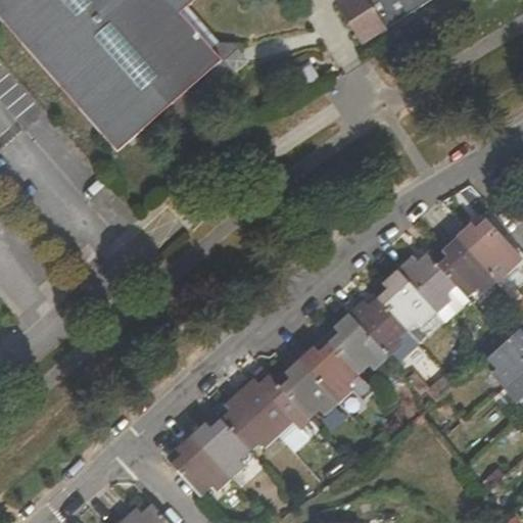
[(0,0),(0,17),(104,133),(160,85),(191,58),(139,0),(0,0)]
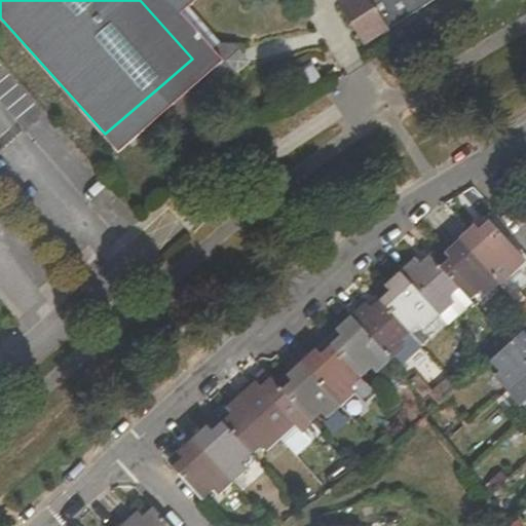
[(140,0),(192,59),(161,85),(173,99),(220,59),(220,55),(234,52),(229,25),(213,28),(188,0),(140,0)]
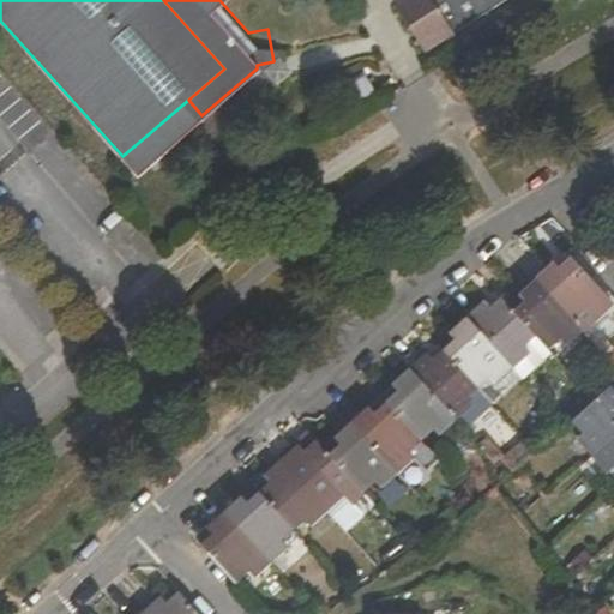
[(396,0),(393,2),(407,25),(446,0),(396,0)]
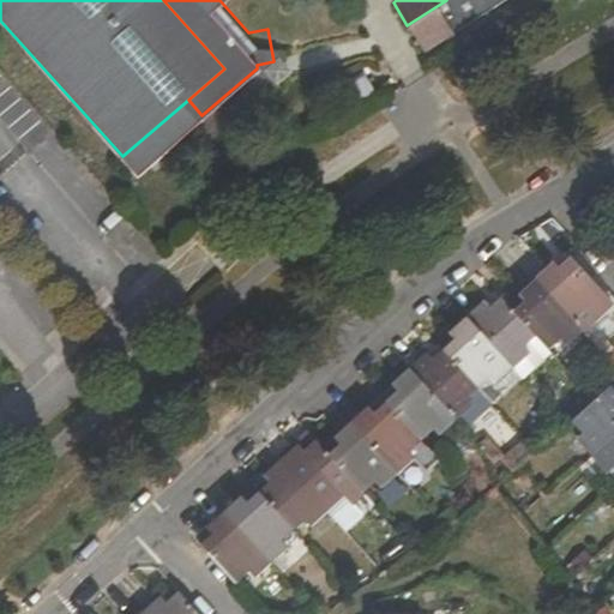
[(446,0),(407,25),(425,53),(505,0),(446,0)]
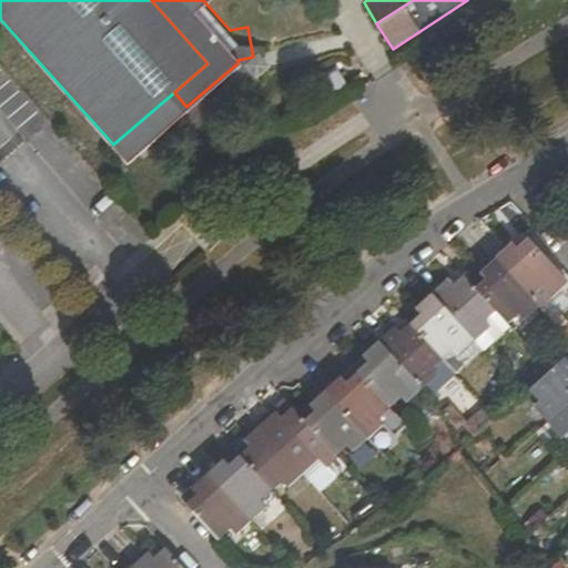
[(426,38),(430,47),(440,40),(434,31),(426,38)]
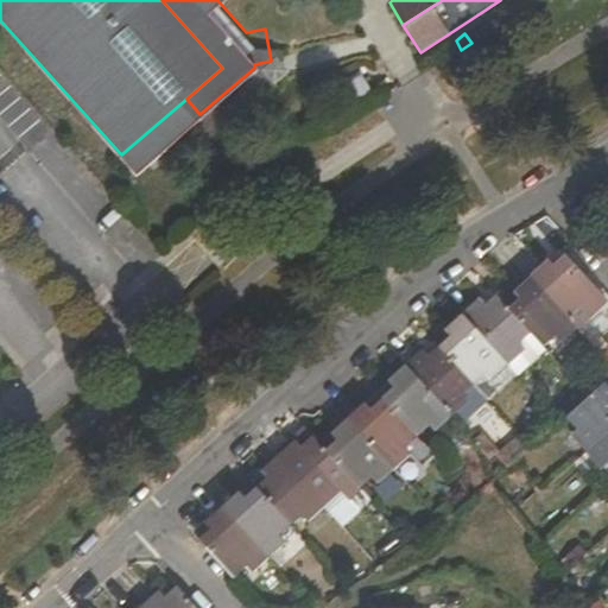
[(532,278),(577,329),(595,314),(588,306),(599,297),(564,258),(553,268),(549,263),(532,278)]
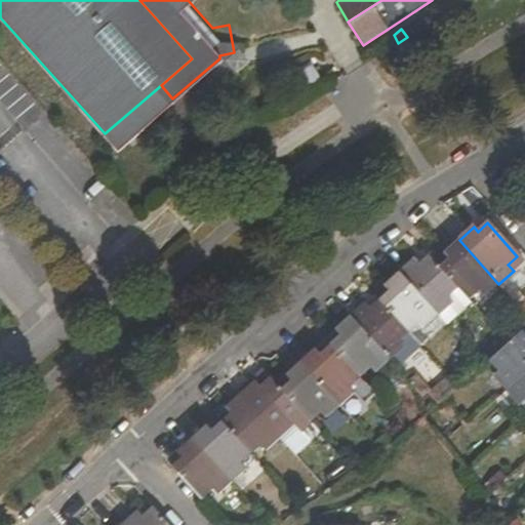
[(484,297),(498,284),(459,240),(444,253),(448,258),(438,269),(456,288),(468,301),(479,291),(484,297)]
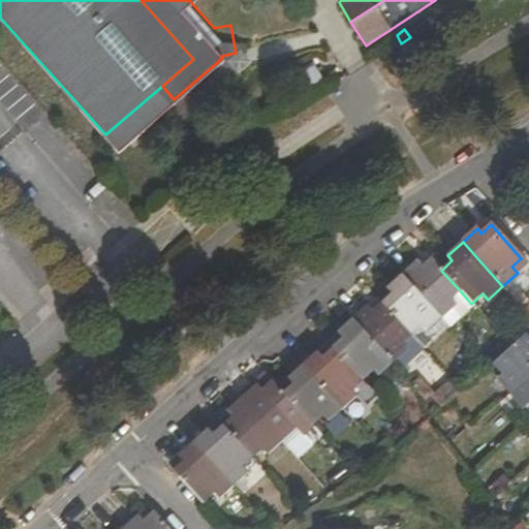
[(401,275),(441,319),(456,305),(452,299),(460,290),(441,271),(430,257),(421,266),(416,261),(401,275)]
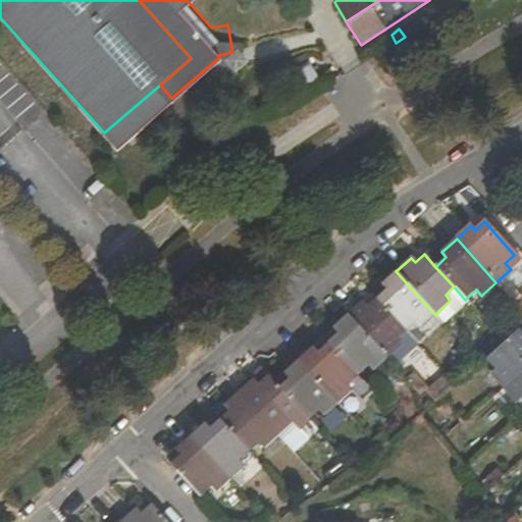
[(376,297),(406,330),(416,322),(421,328),(435,315),(396,271),(381,284),(384,289),(376,297)]
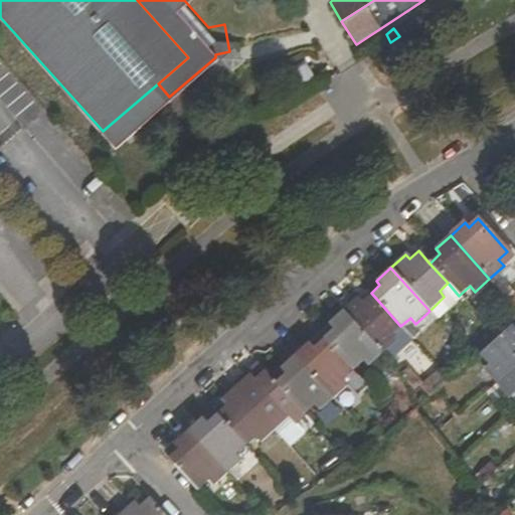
[(343,310),(382,354),(396,341),(391,335),(400,326),(371,293),(362,302),(357,297),(343,310)]
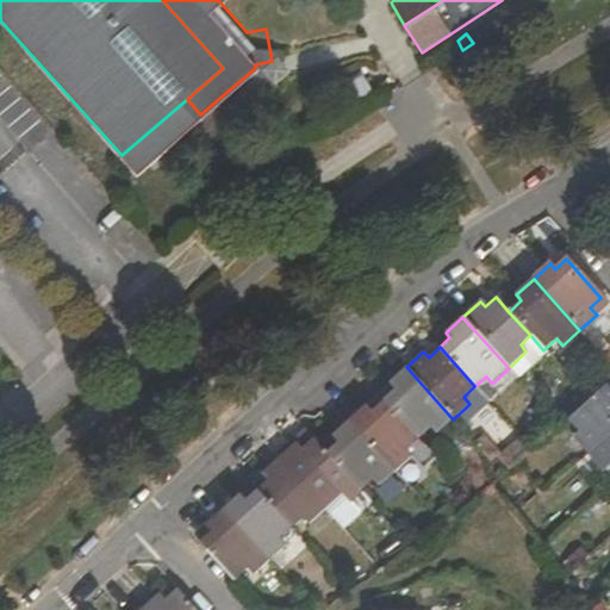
[(435,436),(453,419),(406,367),(388,384),(393,390),(383,399),(417,437),(428,428),(435,436)]
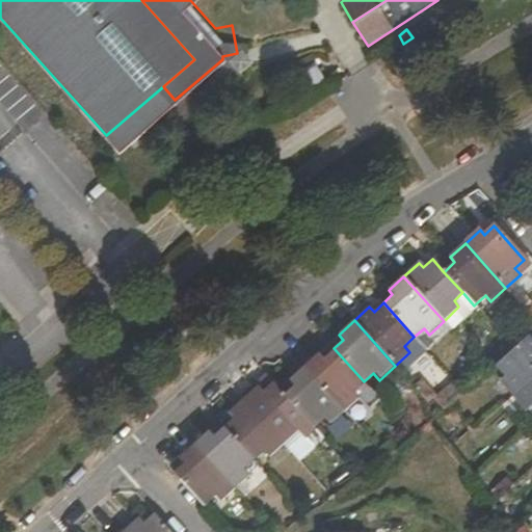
[(531,339),(529,336),(513,349),(495,367),(504,376),(498,382),(510,396),(531,377),(531,339)]
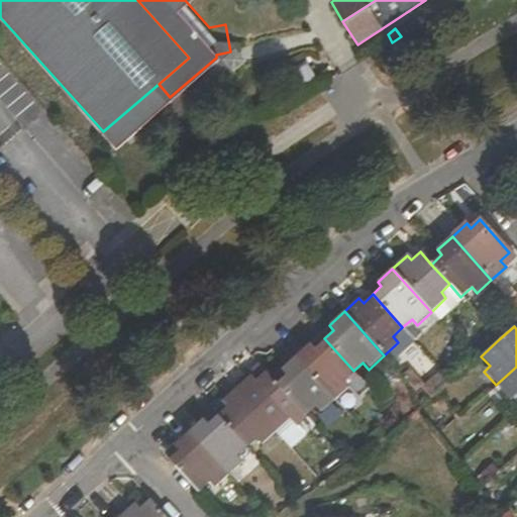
[(353,371),(324,338),(314,347),(309,342),(294,356),(333,401),(348,387),(342,381),(353,371)]
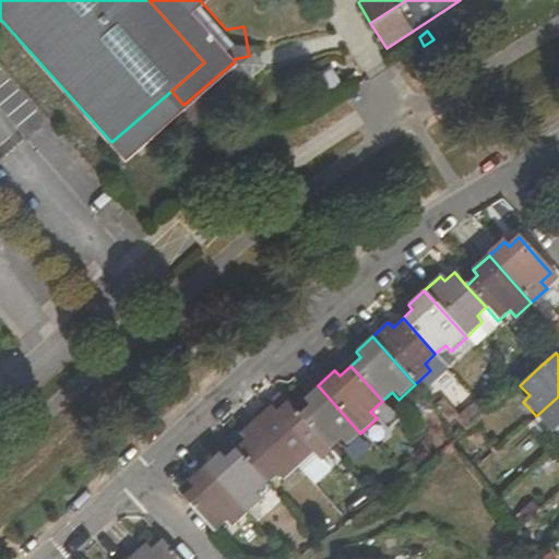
[(360,433),(318,385),(302,400),(308,405),(297,414),(319,438),(329,450),(339,440),(345,448),(360,433)]
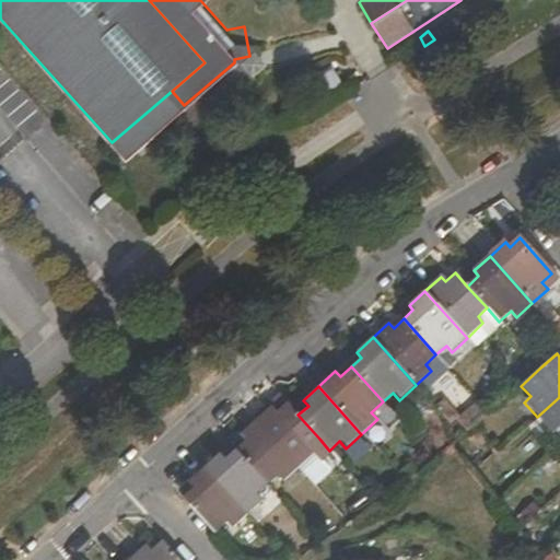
[(559,397),(537,417),(551,432),(558,426),(559,428),(559,397)]
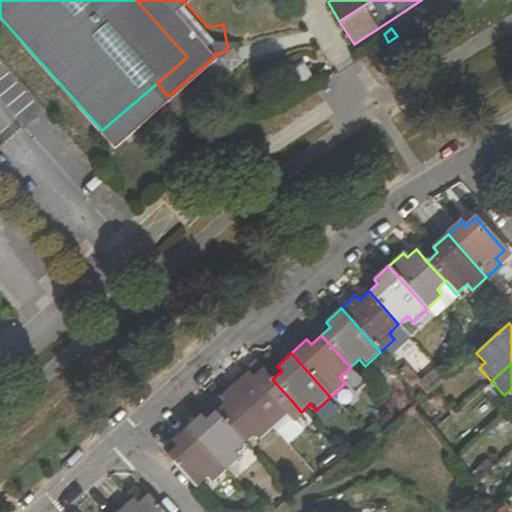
[(292,401),(272,379),(261,368),(253,376),(248,371),(234,384),(273,428),(287,416),(282,409),(292,401)]
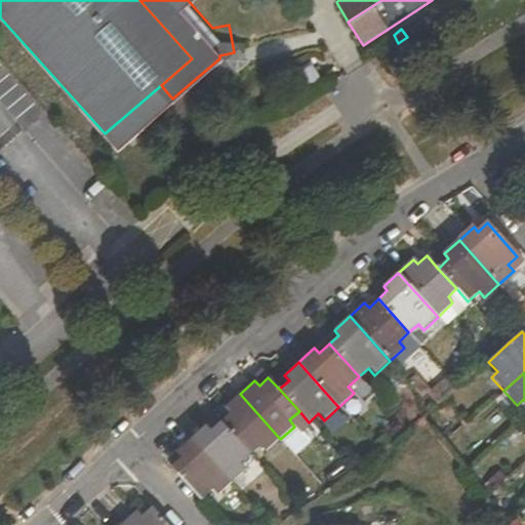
[(267,451),(280,439),(240,394),(225,407),(230,413),(220,421),(251,456),(261,446),(267,451)]
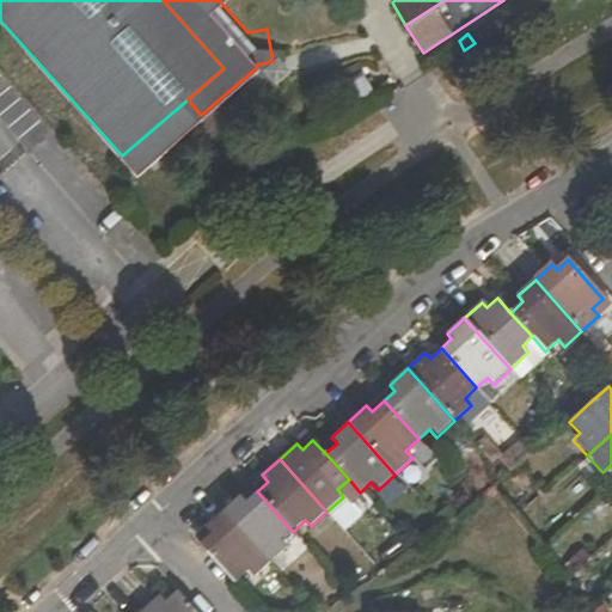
[(282,543),(293,532),(257,491),(244,502),(239,496),(221,512),(270,564),(287,549),(282,543)]
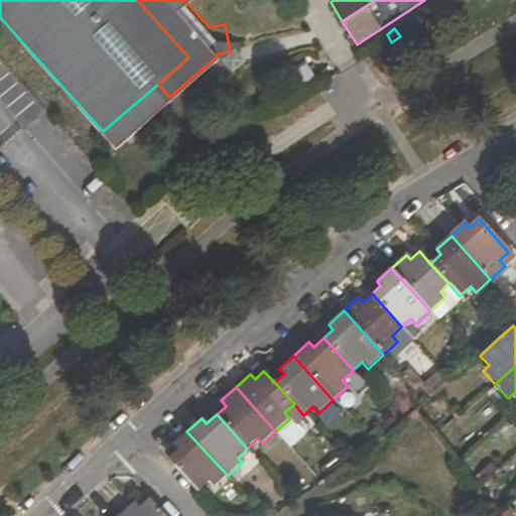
[(214,488),(228,476),(186,431),(173,444),(177,450),(166,460),(198,493),(208,482),(214,488)]
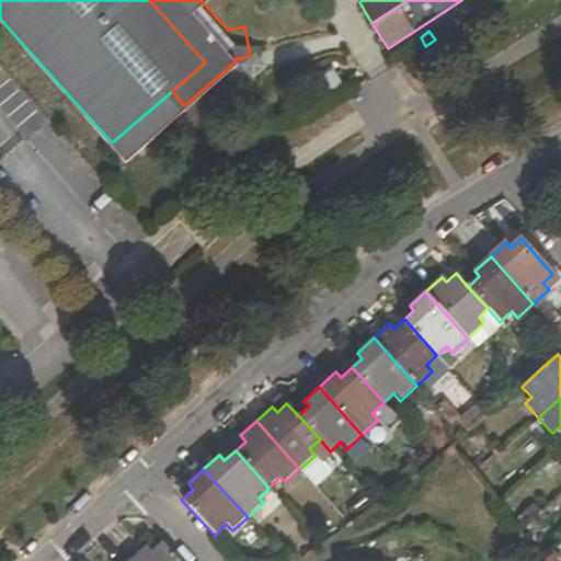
[(182,560),(163,539),(151,550),(146,546),(133,558),(136,560),(182,560)]
